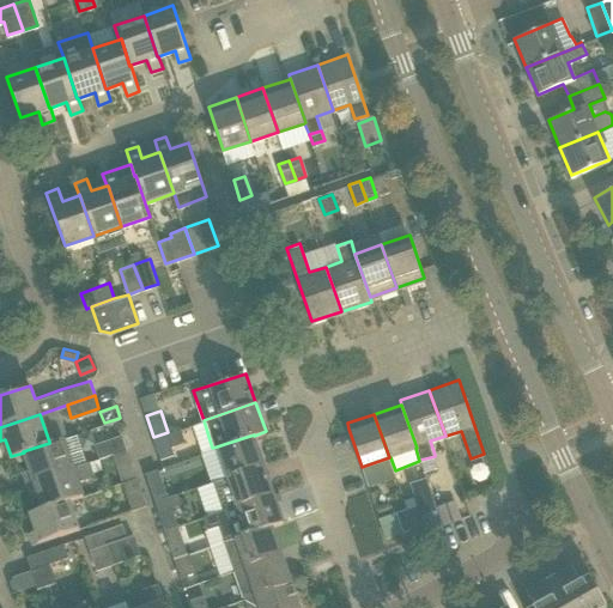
[(161,458),(175,454),(173,445),(186,442),(181,427),(168,432),(153,437),(161,458)]
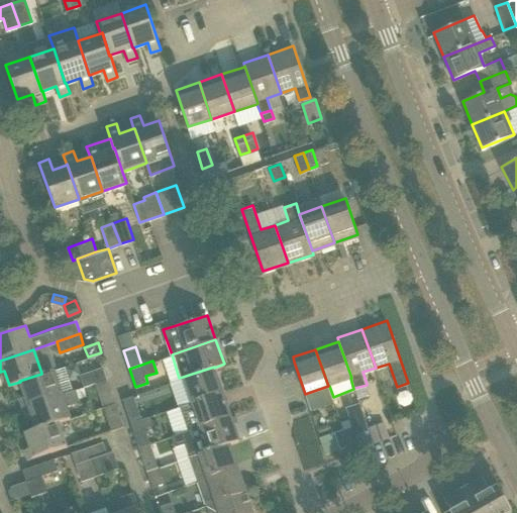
[(103,366),(78,374),(82,386),(95,381),(106,378),(103,366)]
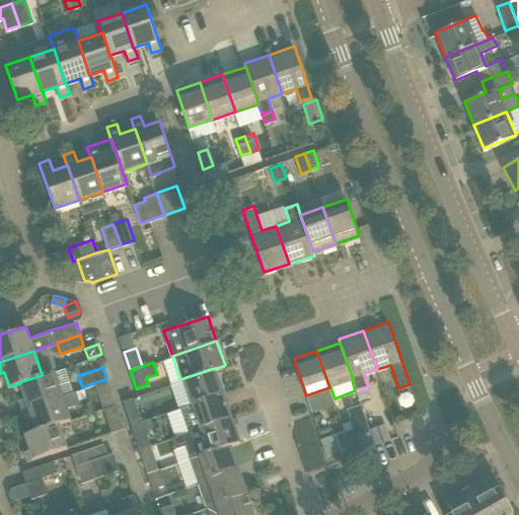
[(193,375),(183,378),(192,403),(223,392),(215,369),(215,368),(193,375)]
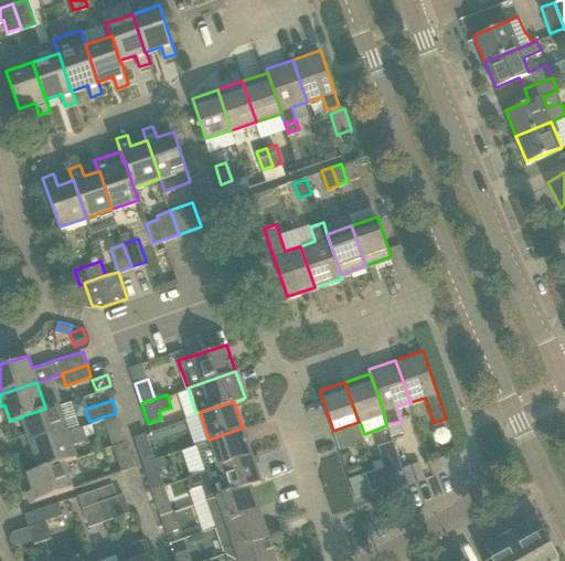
[(67,430),(63,416),(59,403),(45,408),(45,409),(21,416),(22,417),(27,432),(21,434),(24,444),(67,430)]
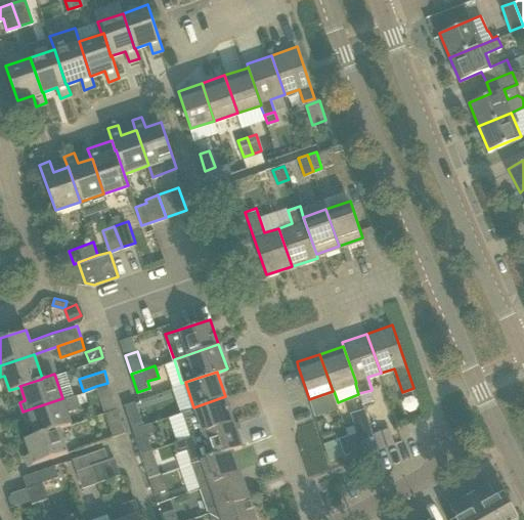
[(96,386),(100,398),(112,395),(107,383),(96,386)]
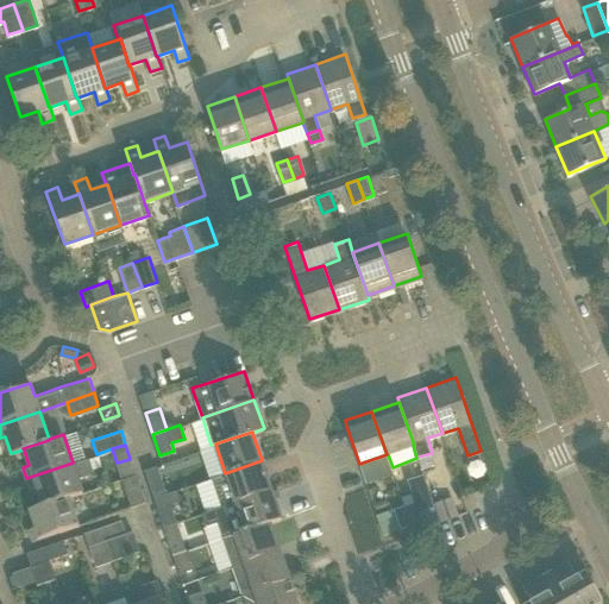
[(37,488),(42,503),(43,504),(69,496),(83,491),(79,478),(94,472),(89,457),(73,463),(26,478),(30,490),(37,488)]
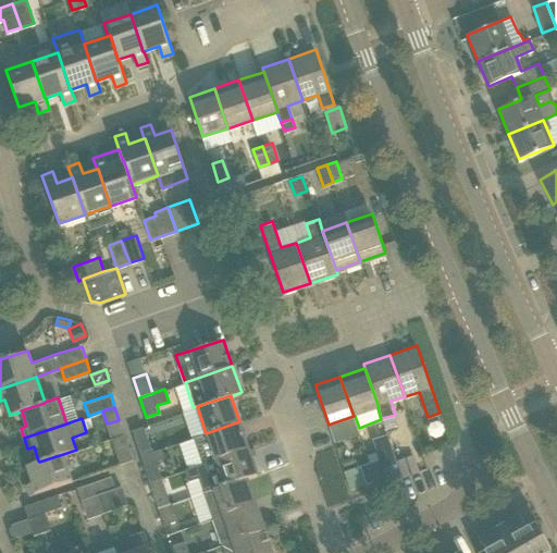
[(239,421),(206,433),(194,437),(202,464),(248,447),(239,421)]
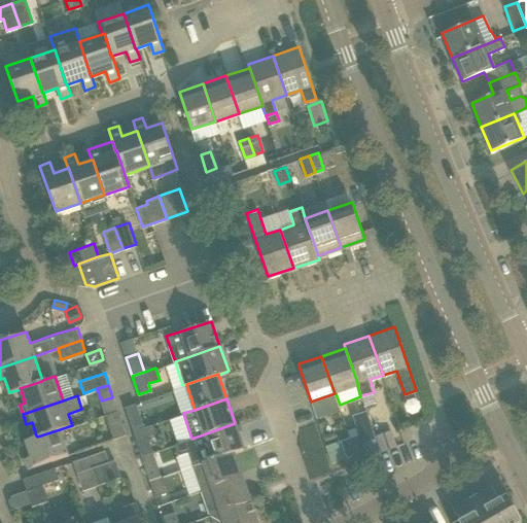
[(125,406),(133,430),(144,426),(136,403),(125,406)]
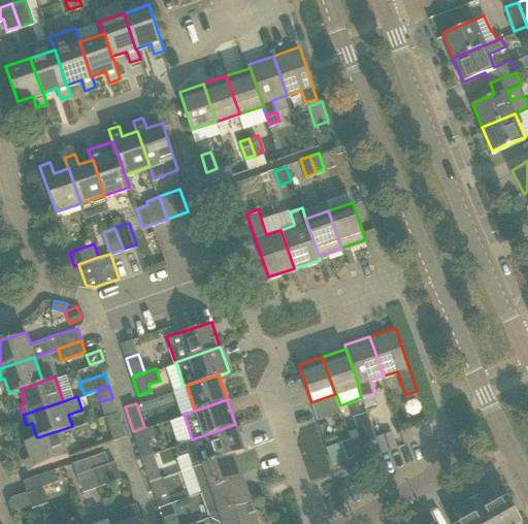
[(118,410),(117,410),(105,414),(113,438),(125,434),(118,410)]
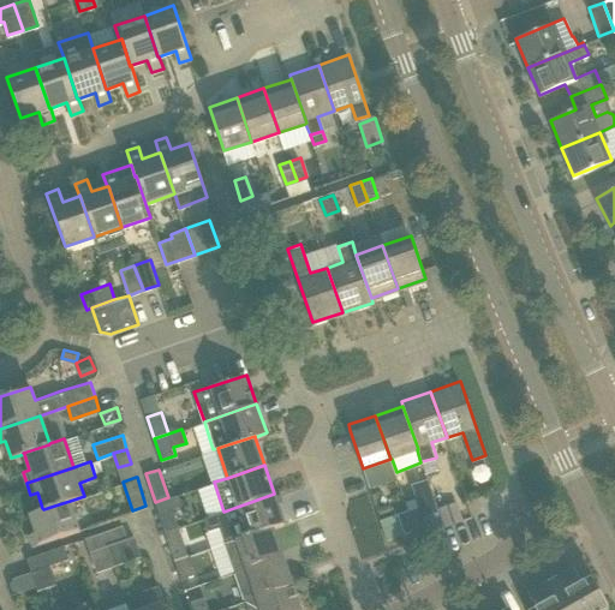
[(417,538),(445,528),(427,478),(411,483),(418,504),(407,509),(415,530),(417,538)]
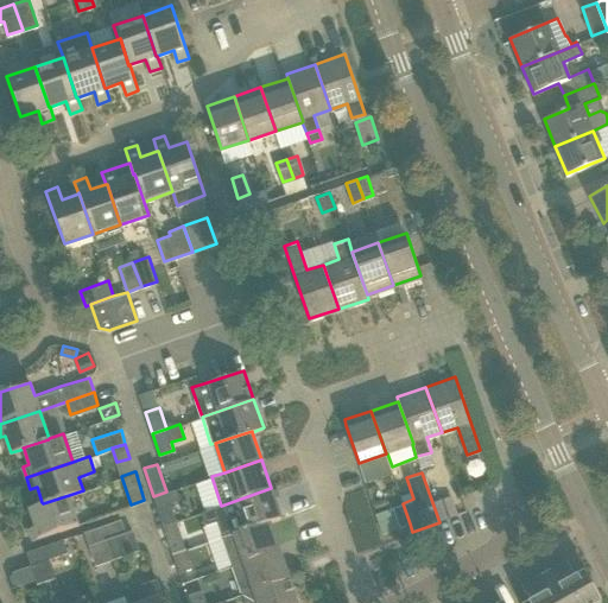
[(282,497),(276,500),(271,488),(221,506),(203,512),(207,522),(220,519),(221,516),(225,515),(230,532),(233,531),(244,527),(244,528),(270,519),(270,520),(282,516),(287,514),(282,497)]
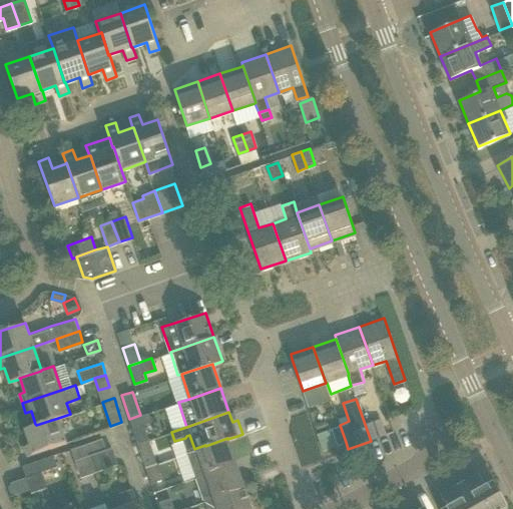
[(140,415),(129,419),(130,419),(133,427),(132,428),(137,443),(149,439),(140,415)]
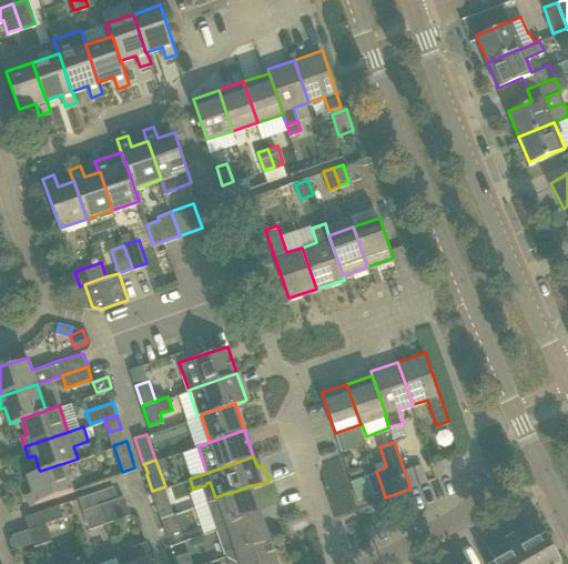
[(27,493),(30,504),(73,489),(64,463),(40,471),(39,470),(27,474),(32,490),(27,493)]
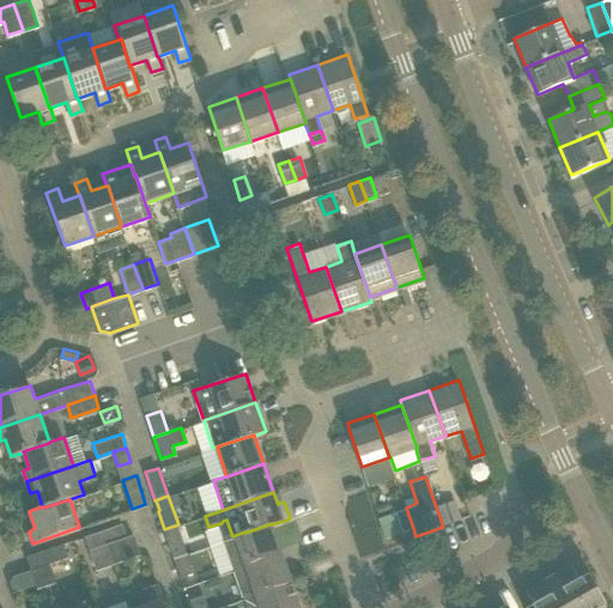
[(456,503),(438,508),(439,511),(443,523),(461,517),(456,504),(456,503)]
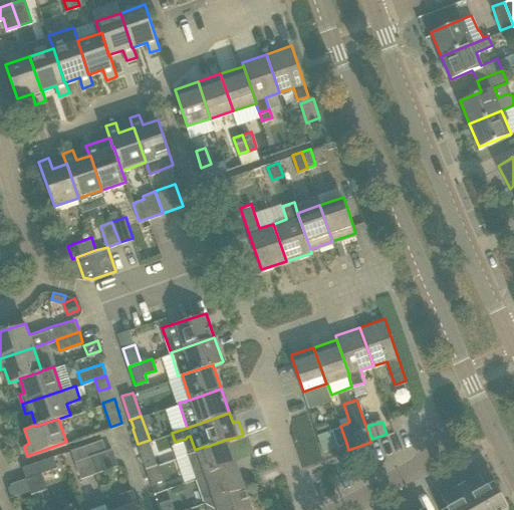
[(338,445),(346,443),(340,426),(332,428),(338,445)]
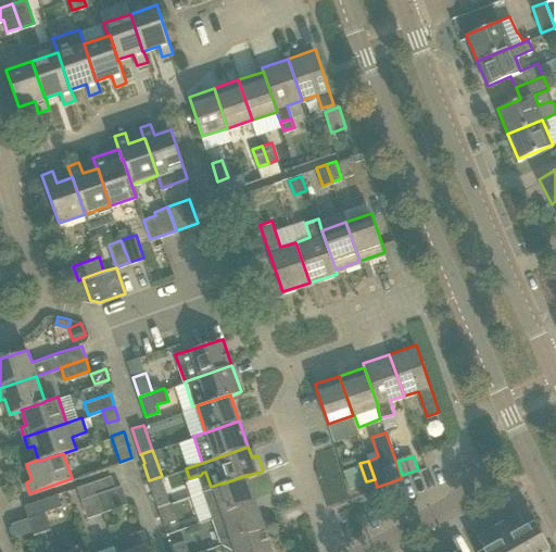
[(81,498),(97,492),(115,486),(111,474),(77,486),(81,498)]
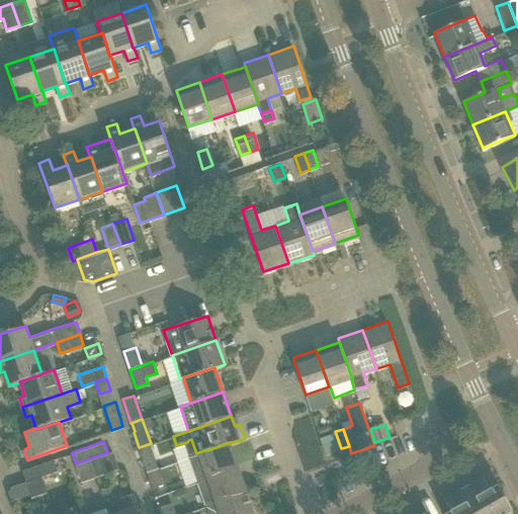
[(207,449),(196,453),(196,454),(190,456),(198,481),(238,466),(230,443),(230,442),(207,450),(207,449)]
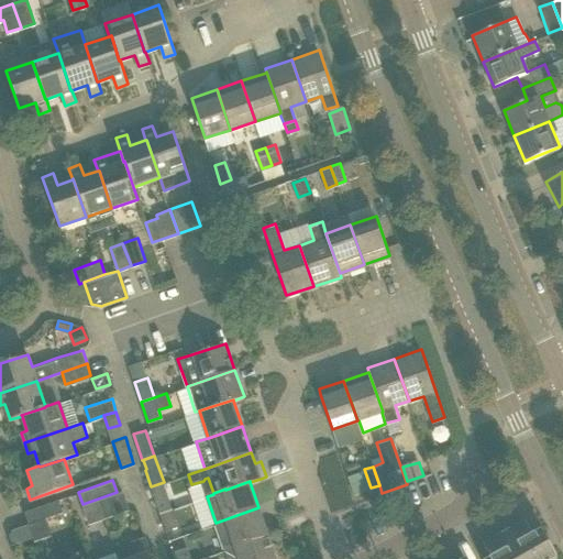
[(173,506),(166,489),(153,493),(159,512),(174,506),(173,506)]
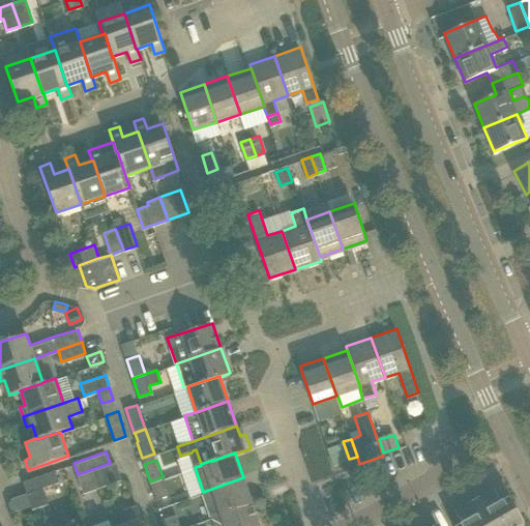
[(110,463),(92,469),(98,487),(122,478),(116,461),(111,463),(110,463)]
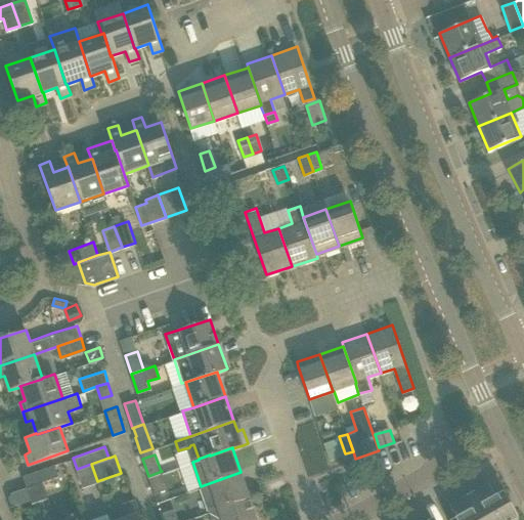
[(54,464),(23,475),(27,486),(43,480),(46,489),(61,484),(58,475),(54,464)]
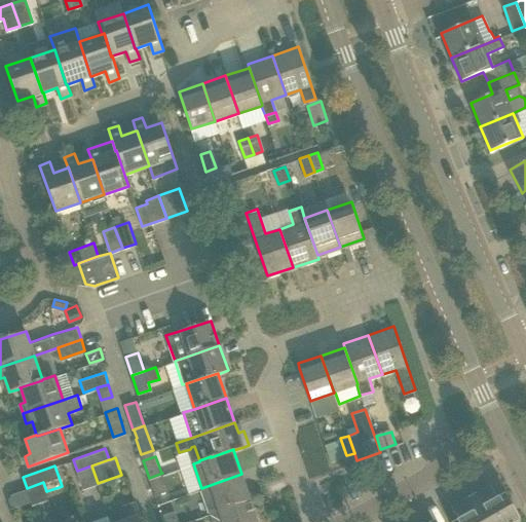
[(168,489),(162,473),(149,478),(154,494),(158,505),(171,499),(167,489),(168,489)]
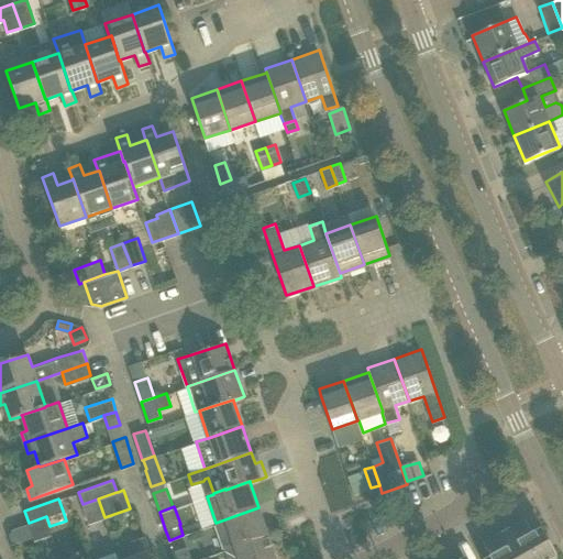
[(216,523),(223,549),(267,534),(258,507),(216,523)]
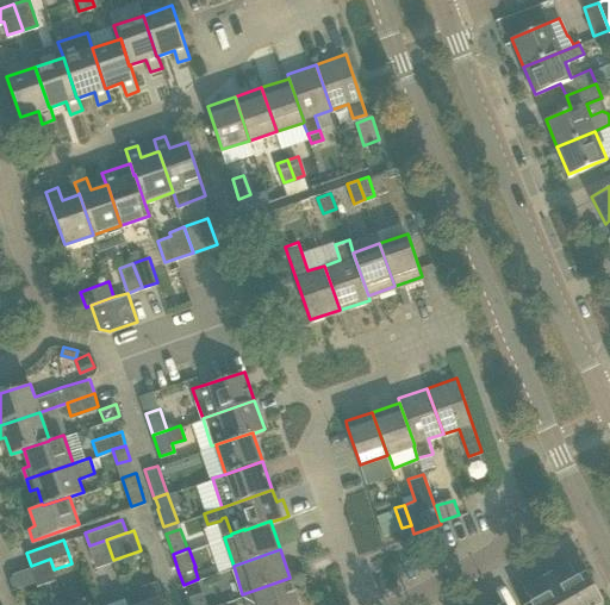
[(31,566),(37,585),(56,578),(54,569),(50,559),(31,566)]
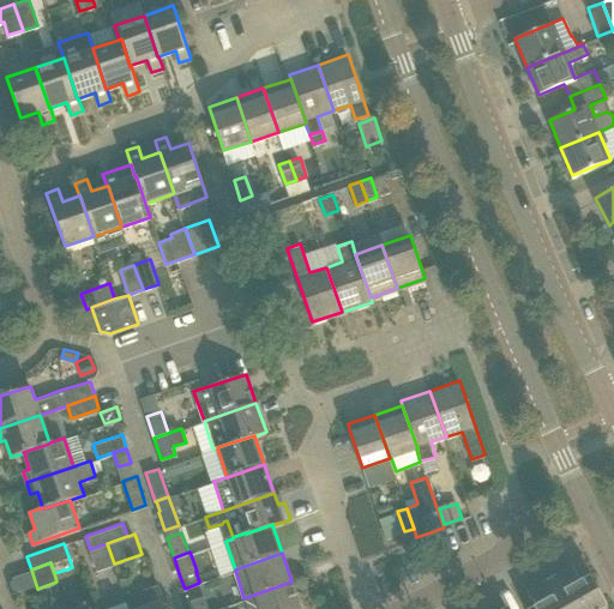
[(603,608),(590,579),(589,578),(582,583),(572,565),(549,578),(566,608),(603,608)]
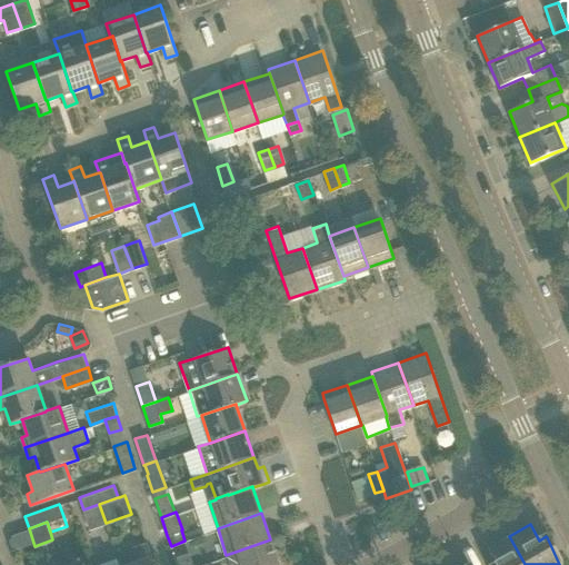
[(489,564),(525,564),(509,536),(488,547),(496,562),(489,564)]
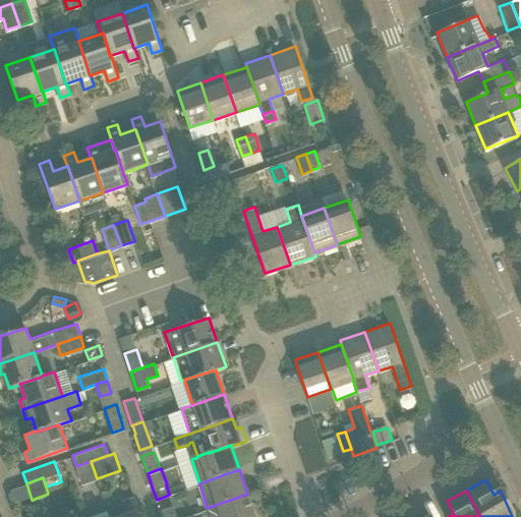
[(254,516),(247,494),(207,508),(210,516),(254,516)]
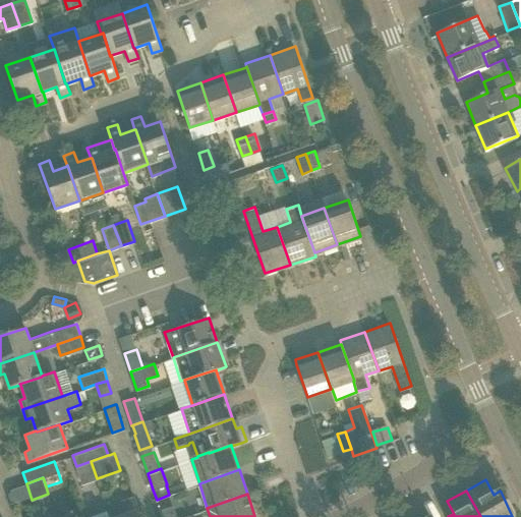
[(116,516),(137,516),(135,512),(139,510),(134,495),(119,500),(124,514),(116,516)]
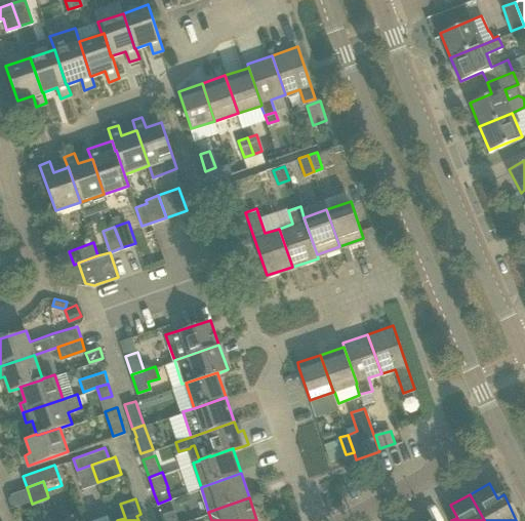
[(163,520),(177,520),(174,509),(161,513),(163,520)]
